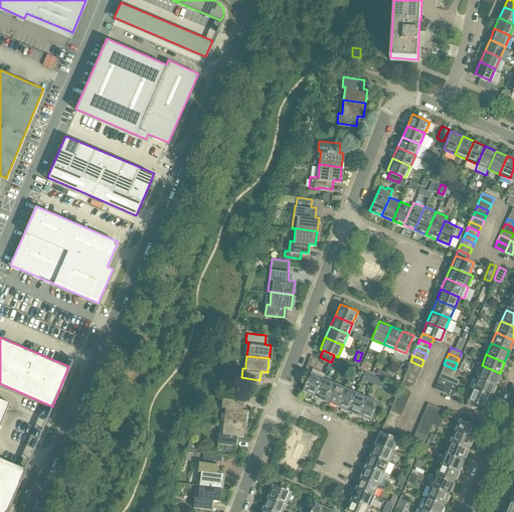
[(359,366),(367,369),(369,364),(361,361),(359,366)]
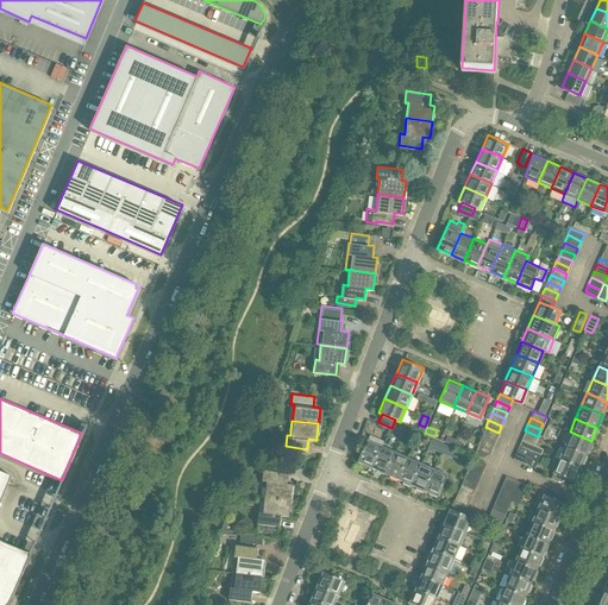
[(482,434),(496,439),(499,433),(486,427),(482,434)]
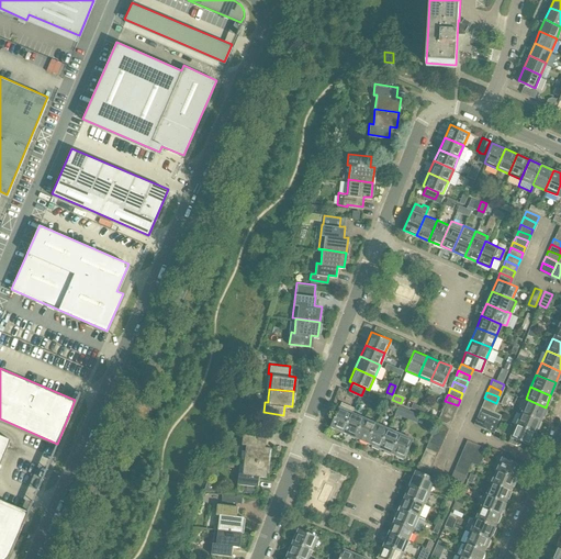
[(482,404),(493,409),(496,403),(484,398),(482,404)]
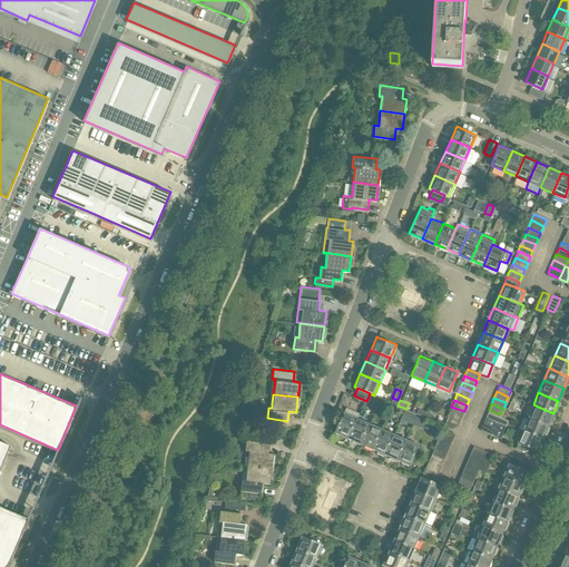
[(553,413),(533,404),(528,417),(548,426),(553,413)]
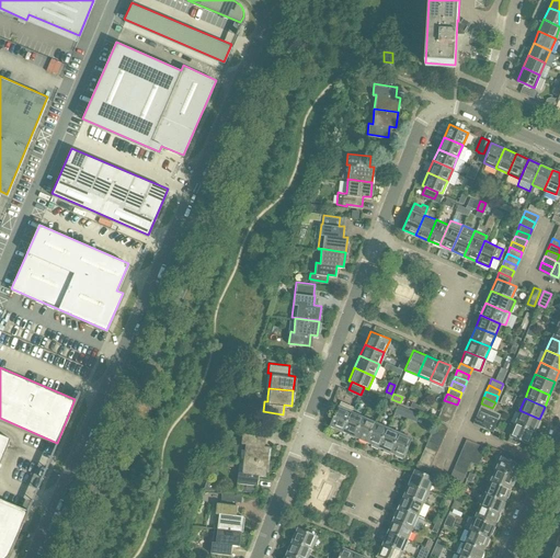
[(338,406),(330,424),(343,430),(351,410),(353,406),(340,400),(338,406)]
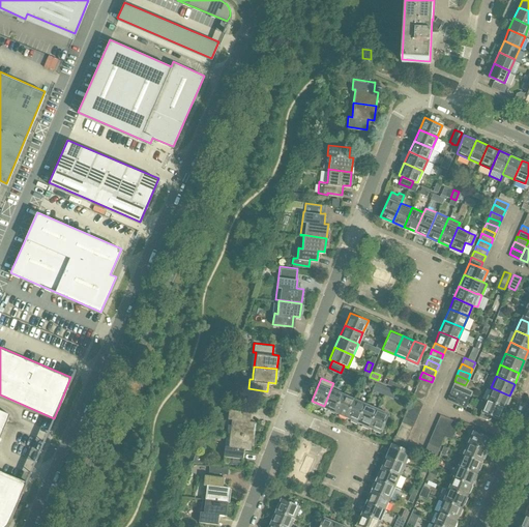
[(417,383),(429,388),(432,382),(419,378),(417,383)]
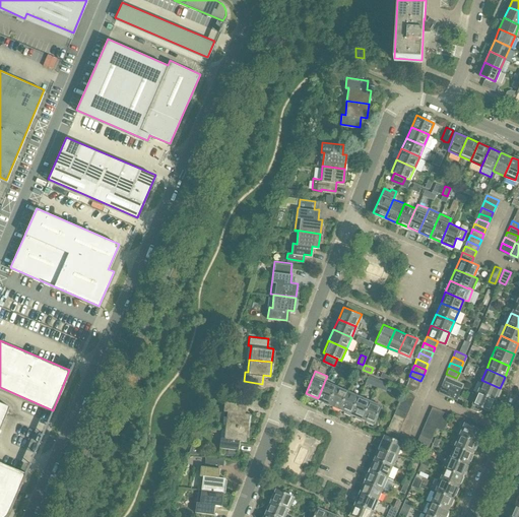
[(443,380),(454,384),(461,387),(463,382),(456,379),(456,378),(446,374),(443,380)]
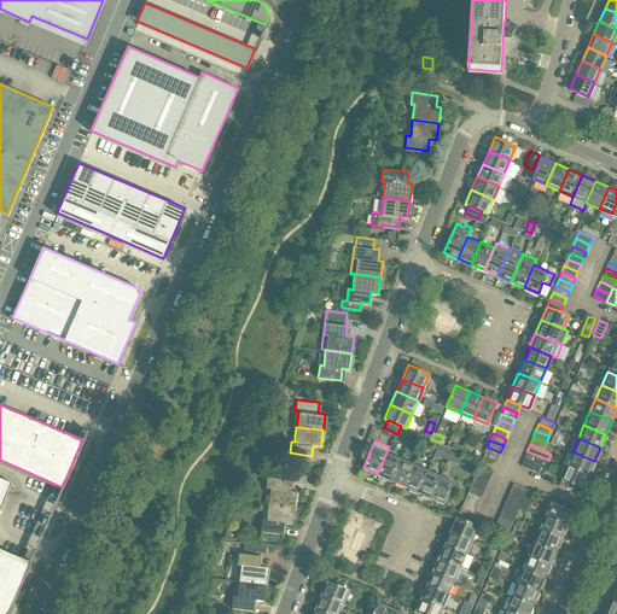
[(447,458),(450,450),(440,445),(435,454),(447,458)]
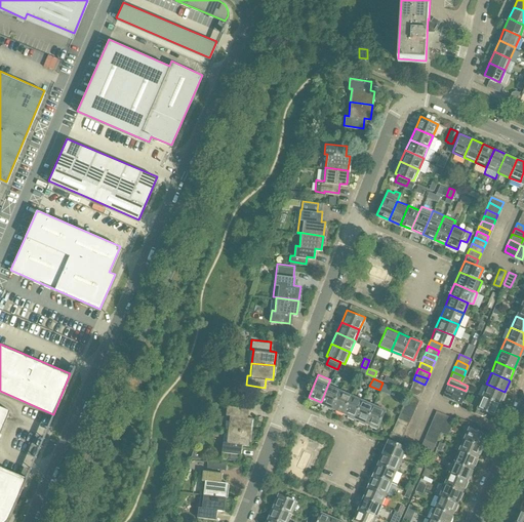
[(411,386),(422,391),(425,385),(413,379),(411,386)]
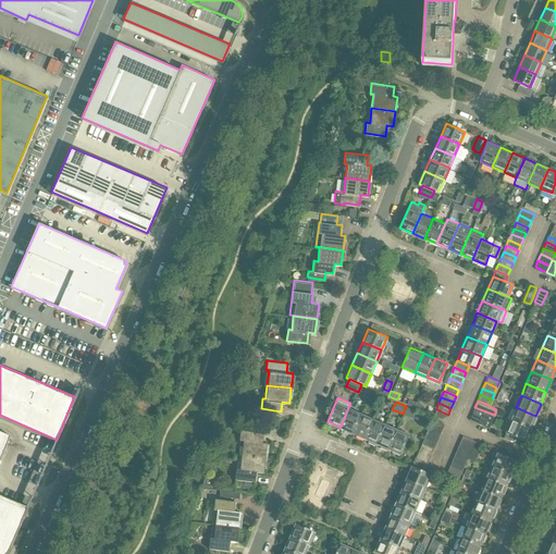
[(406,406),(403,414),(410,417),(414,409),(406,406)]
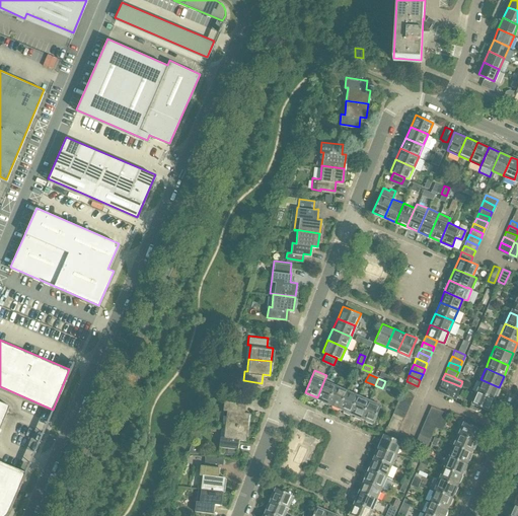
[(324,379),(317,397),(327,402),(336,384),(324,379)]
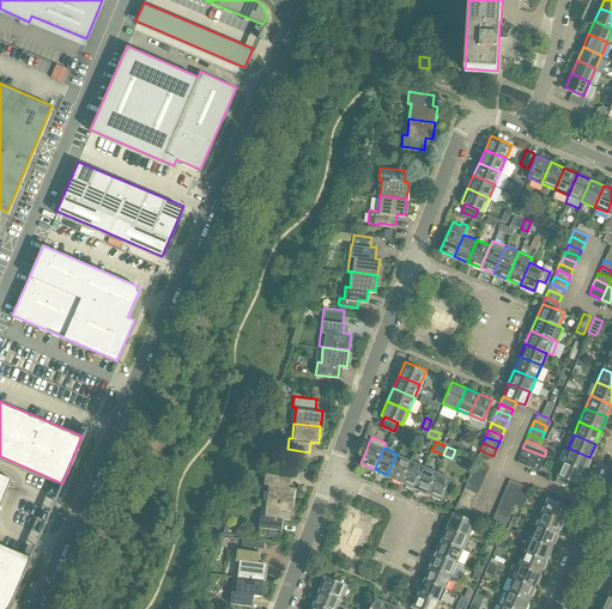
[(522,448),(520,454),(533,460),(535,452),(522,448)]
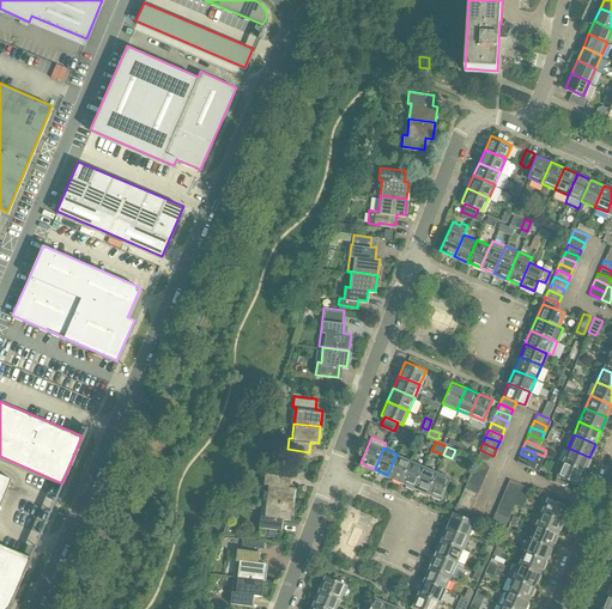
[(589,457),(568,448),(562,461),(583,470),(589,457)]
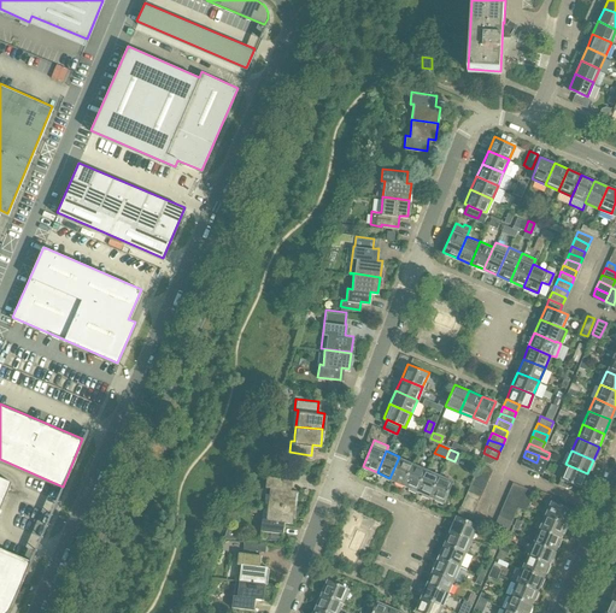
[(481,459),(493,465),(497,459),(484,453),(481,459)]
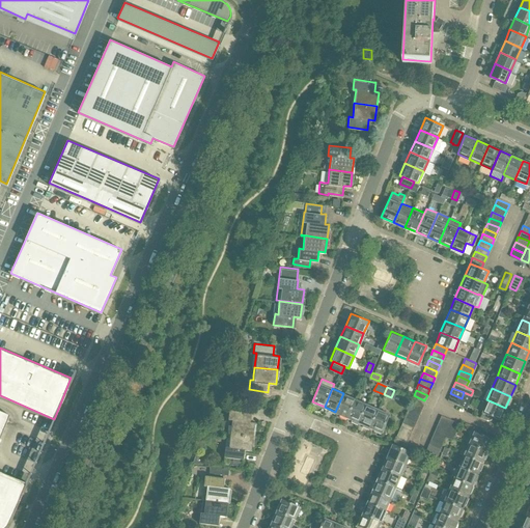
[(464,392),(462,398),(458,404),(466,407),(471,395),(464,392)]
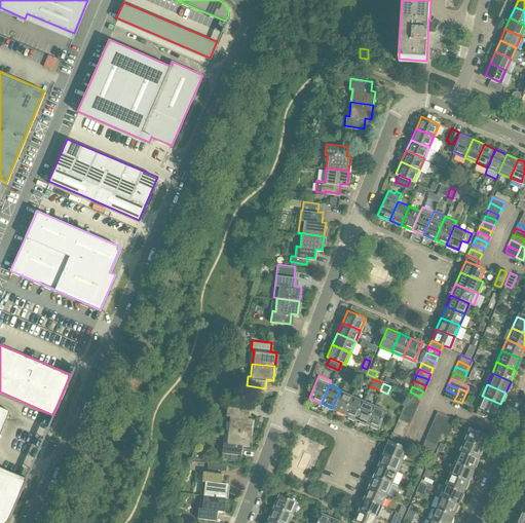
[(340,389),(332,408),(343,412),(351,395),(340,389)]
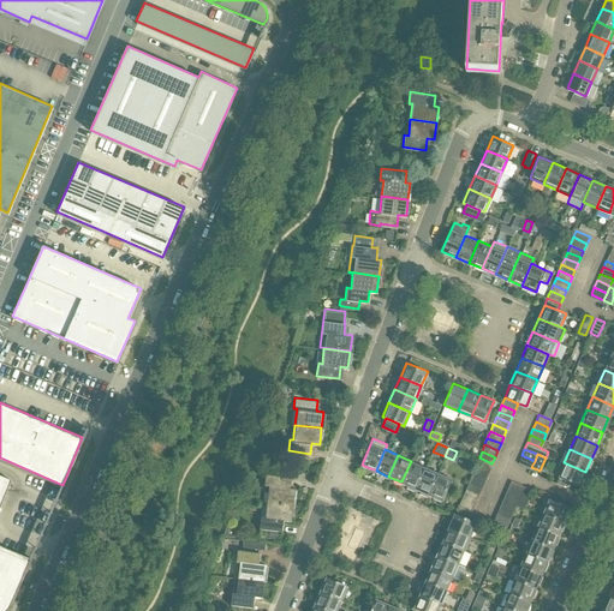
[(522,455),(518,461),(531,467),(535,461),(522,455)]
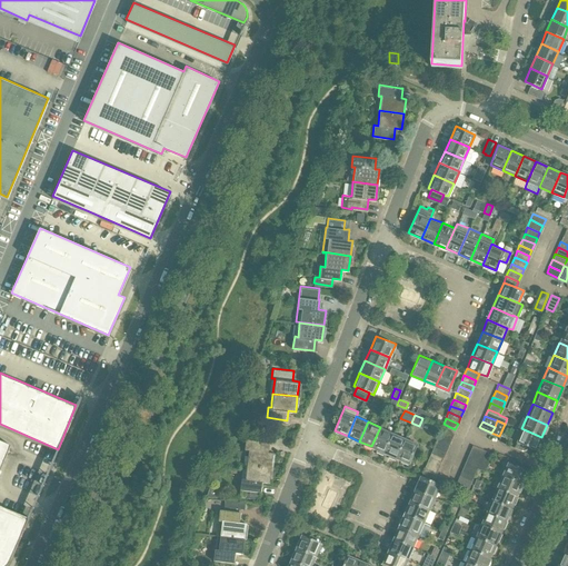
[(454,432),(441,426),(438,434),(451,439),(454,432)]
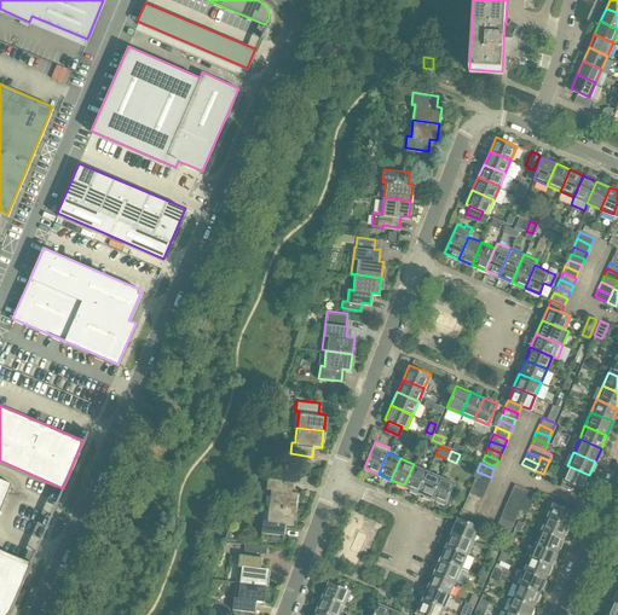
[(414,464),(404,485),(417,491),(427,470),(414,464)]
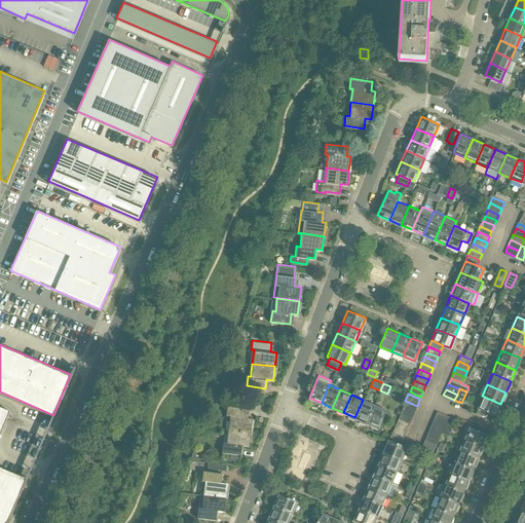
[(483,414),(486,413),(485,410),(495,415),(500,404),(482,396),(475,412),(482,414),(483,414)]
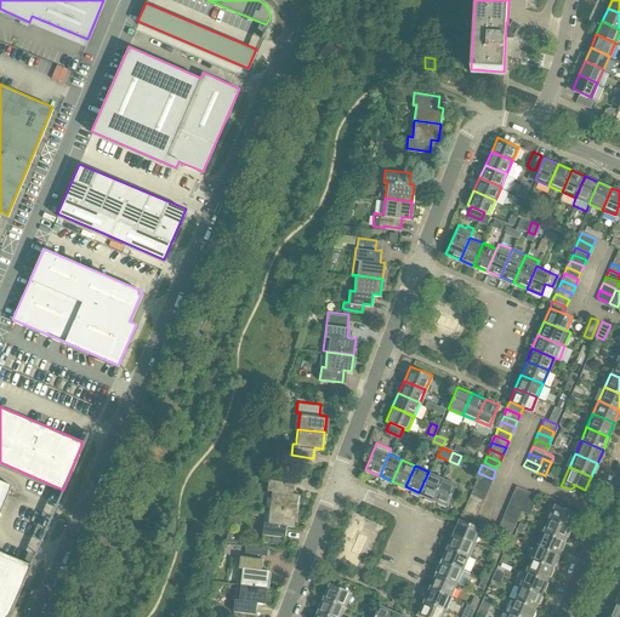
[(428,472),(419,492),(432,498),(442,476),(428,472)]
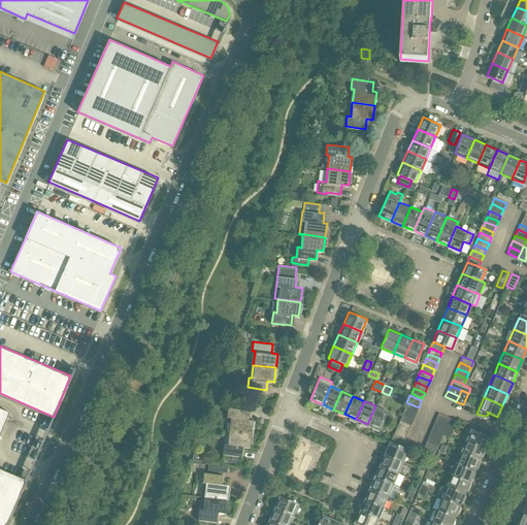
[(404,407),(416,412),(419,407),(406,402),(404,407)]
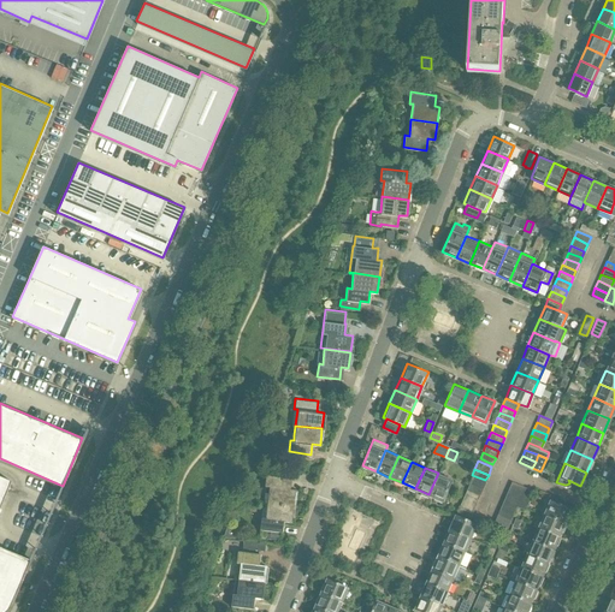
[(442,500),(451,479),(438,473),(429,494),(442,500)]
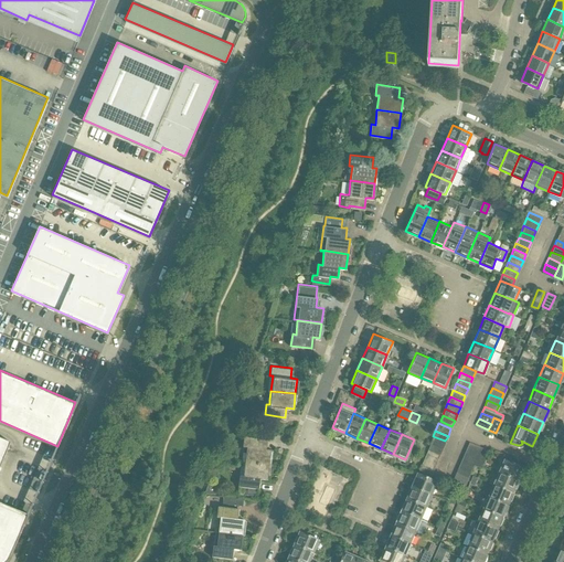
[(243,446),(241,460),(245,460),(268,464),(270,448),(264,448),(265,437),(244,435),(243,446)]
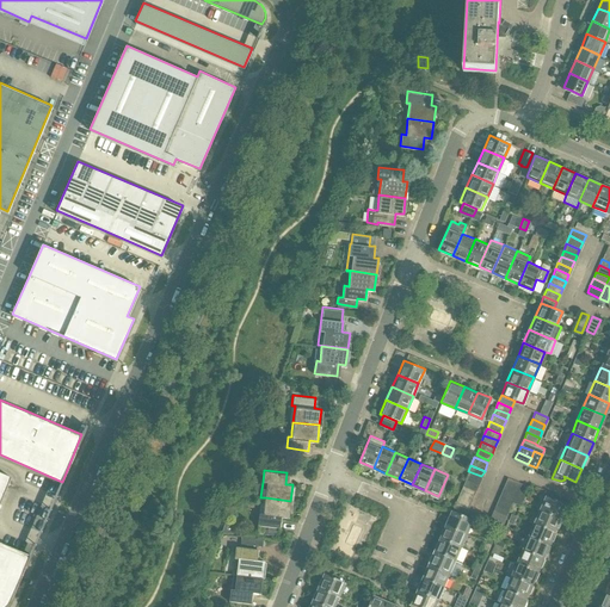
[(0,502),(11,476),(0,471),(0,606),(4,606),(6,606),(8,605),(10,602),(30,555),(0,542),(0,502)]
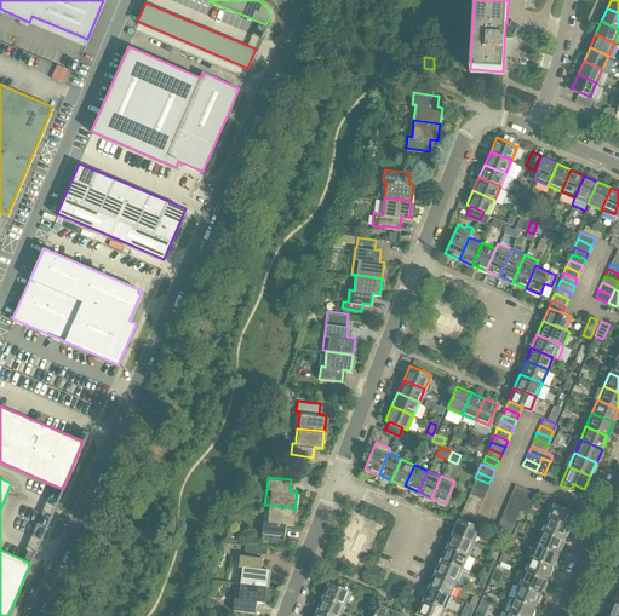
[(473,484),(486,490),(488,483),(475,478),(473,484)]
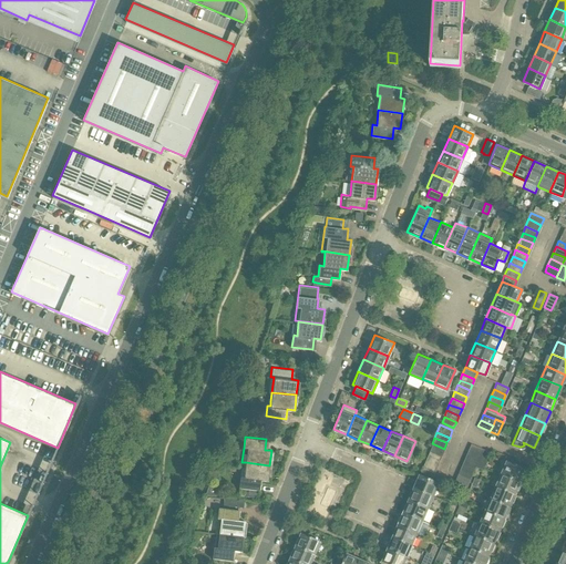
[(471,442),(469,449),(480,454),(483,448),(471,442)]
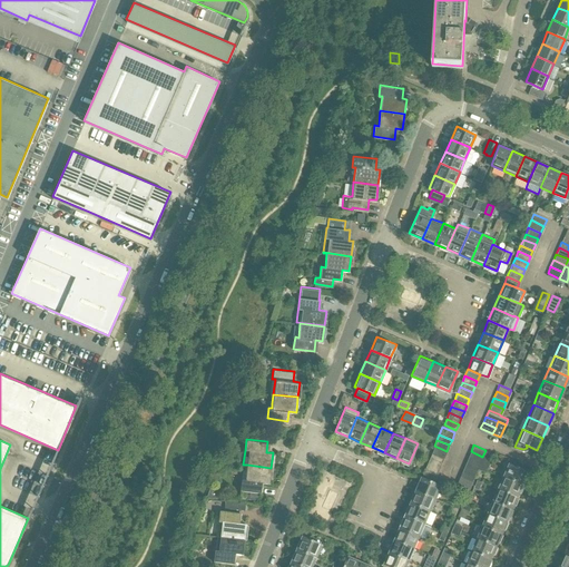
[(431,452),(444,458),(447,451),(434,446),(431,452)]
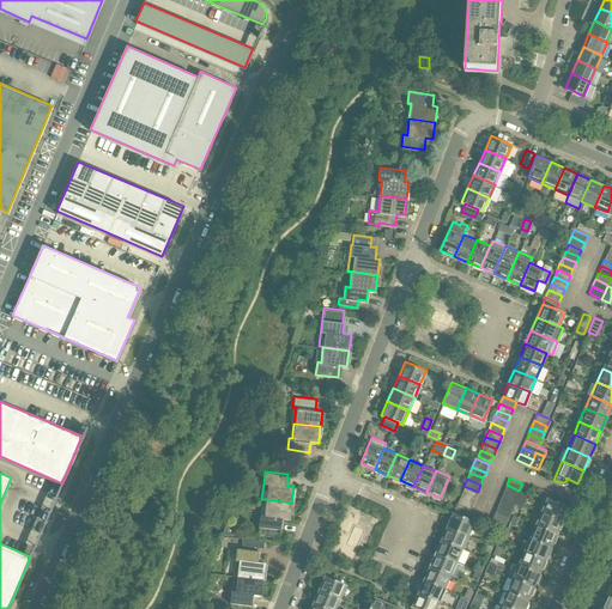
[(522,483),(519,491),(516,497),(515,498),(523,501),(531,487),(522,483)]
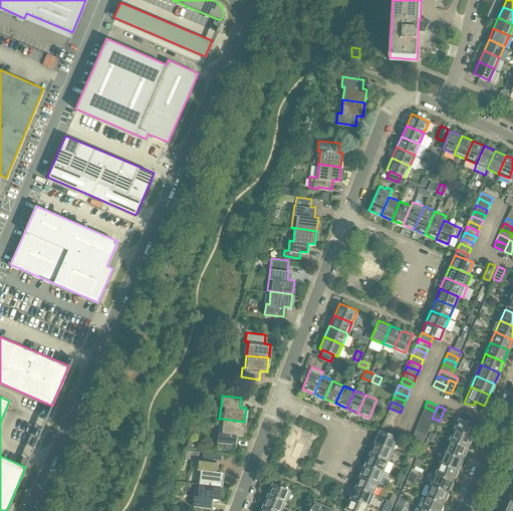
[(425,407),(422,413),(433,417),(435,412),(425,407)]
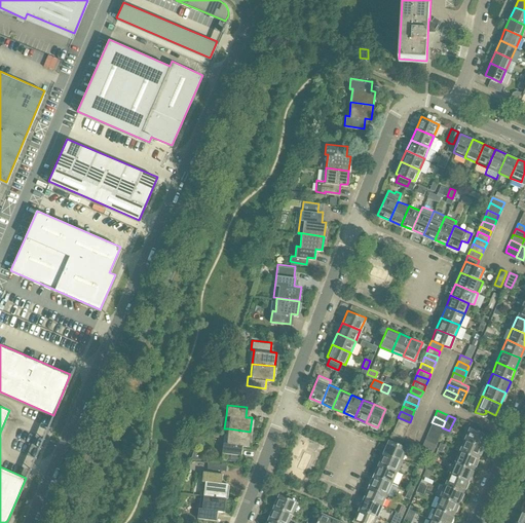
[(396,422),(407,427),(410,422),(398,417),(396,422)]
